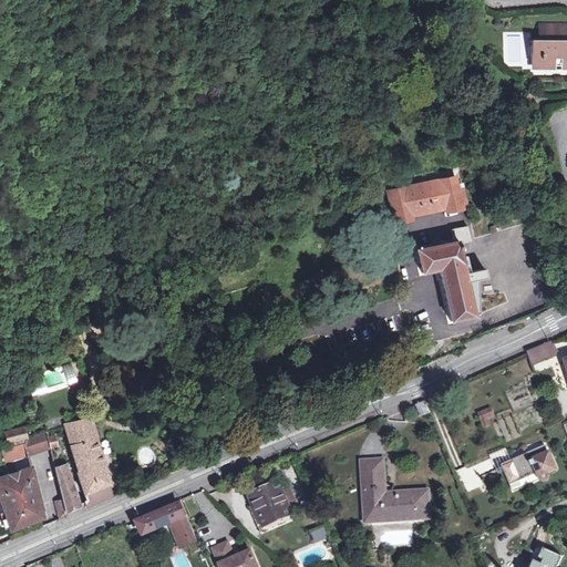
[(533,59),(556,59),(556,62),(563,62),(564,59),(566,59),(566,21),(543,21),(543,35),(533,35),(533,59)]
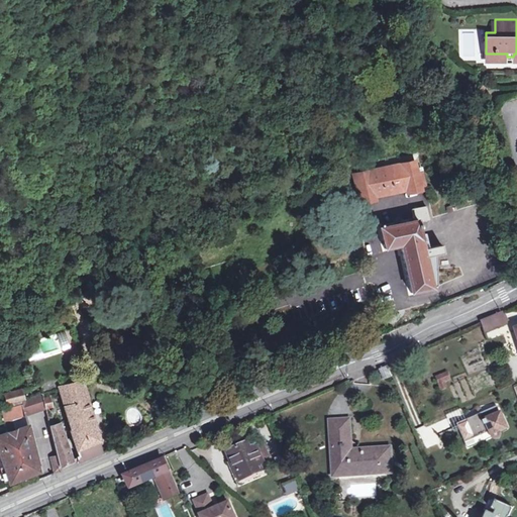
[(360,203),(377,200),(376,195),(404,189),(405,192),(422,188),(422,185),(427,184),(421,158),(350,175),(356,203),(360,202),(360,203)]
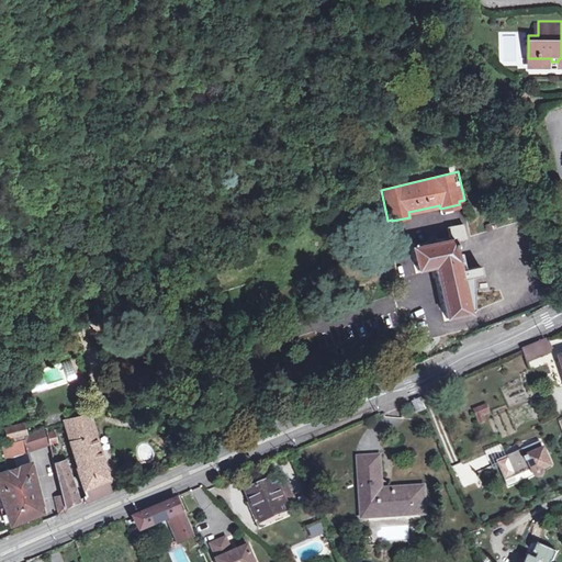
[(471,307),(459,256),(456,243),(464,242),(461,225),(450,228),(452,239),(415,248),(422,273),(436,270),(447,318),(472,313),(471,307)]
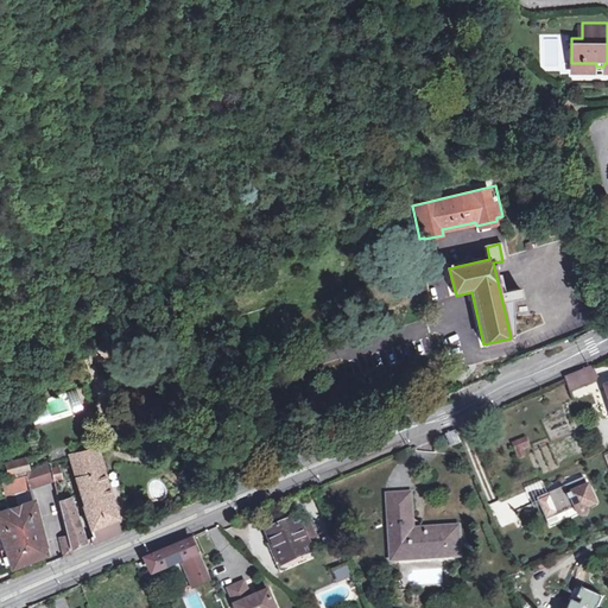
[(512,273),(496,277),(510,333),(526,328),(512,273)]
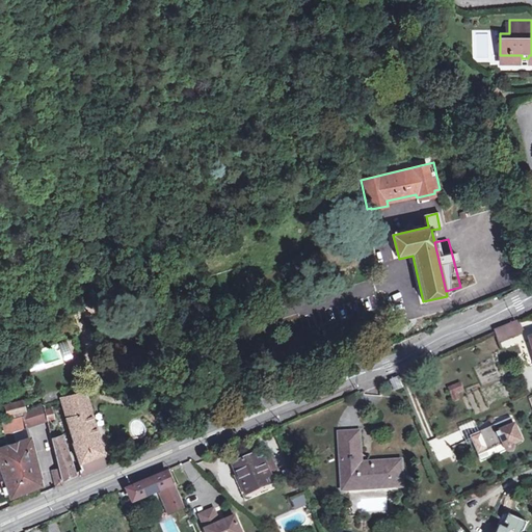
[(526,331),(521,319),(496,329),(501,342),(526,331)]
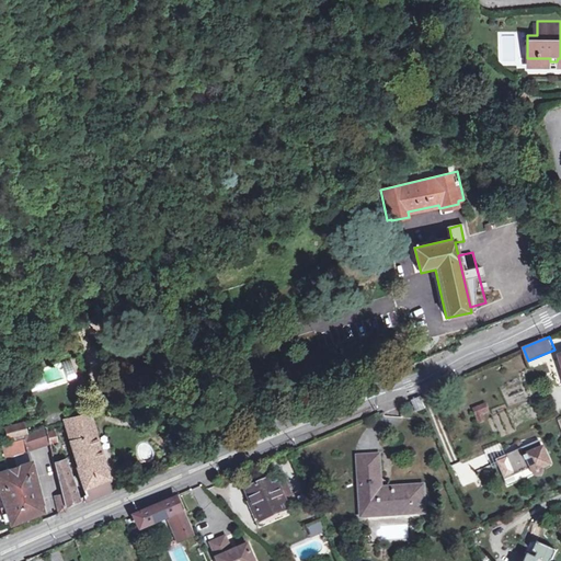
[(73,377),(81,375),(77,358),(69,361),(73,377)]
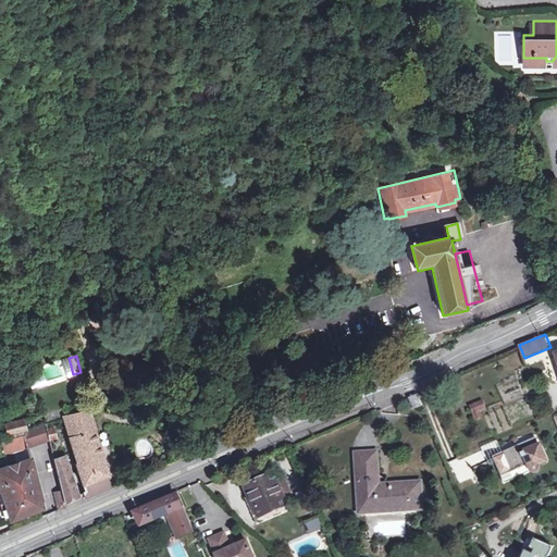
[(422,405),(418,395),(409,398),(413,409),(422,405)]
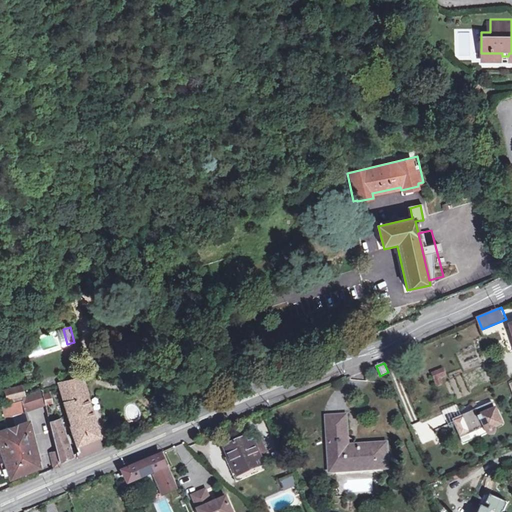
[(90,368),(55,378),(57,386),(63,384),(82,380),(93,377),(90,368)]
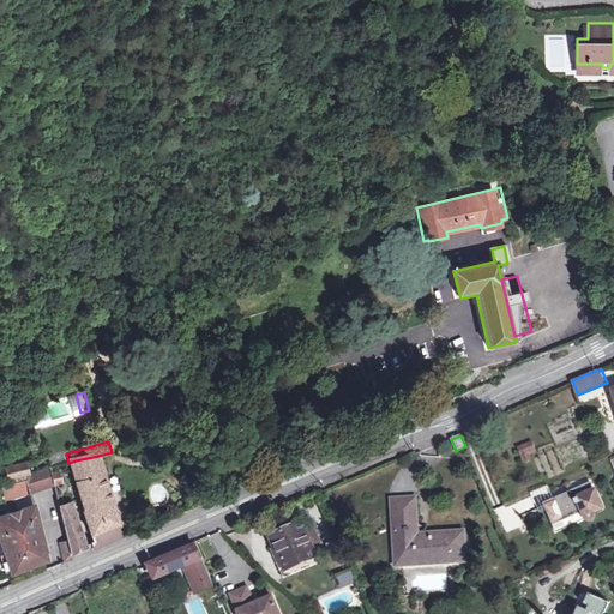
[(530,461),(528,453),(535,451),(531,444),(518,450),(524,463),(530,461)]
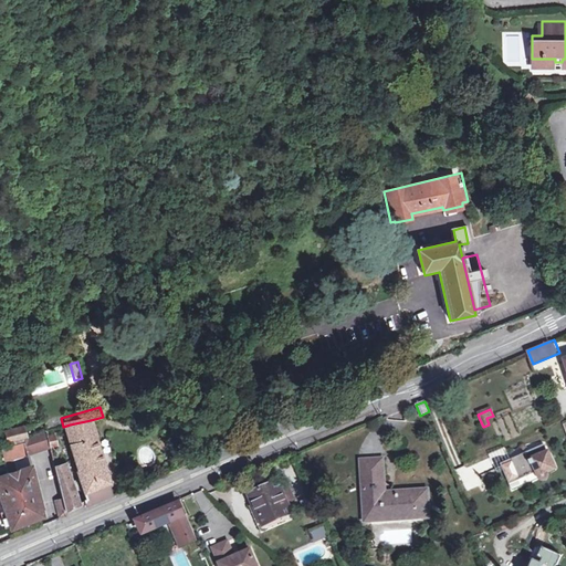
[(63,427),(61,418),(45,422),(48,431),(63,427)]
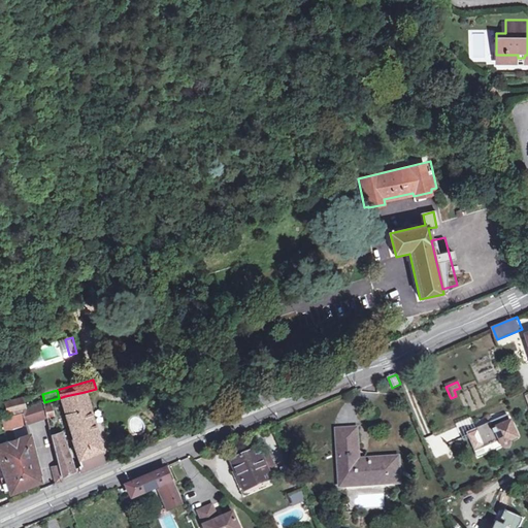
[(65,396),(67,404),(86,399),(85,392),(65,396)]
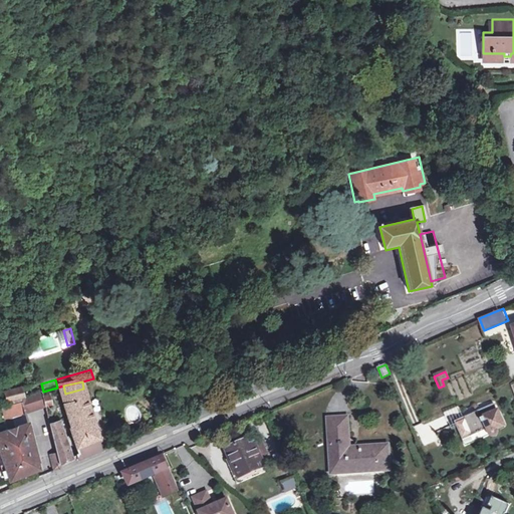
[(23,397),(21,388),(4,393),(6,401),(23,397)]
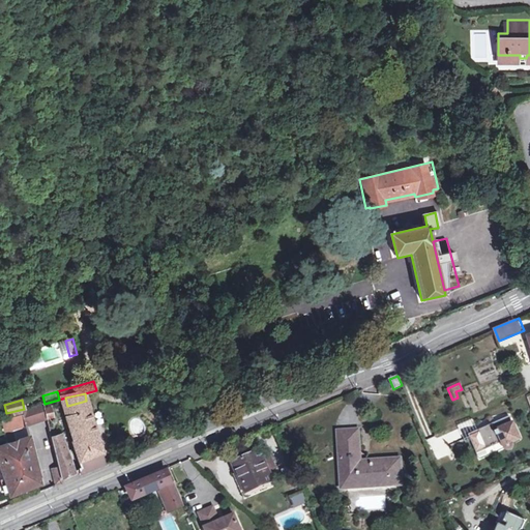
[(102,453),(86,401),(67,406),(69,415),(67,416),(74,440),(71,440),(82,468),(80,469),(82,476),(106,466),(100,453),(102,453)]
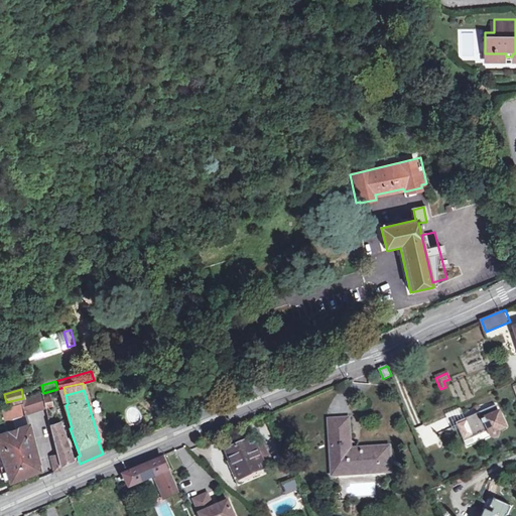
[(46,406),(44,397),(43,393),(24,398),(27,413),(47,409),(46,406)]
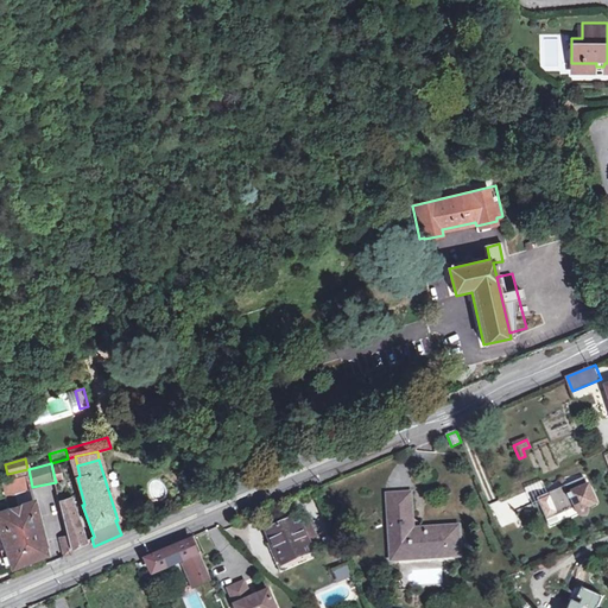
[(52,468),(55,479),(65,476),(63,466),(52,468)]
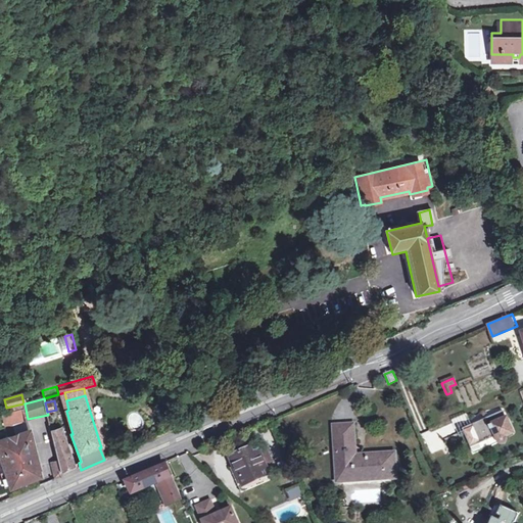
[(468,433),(474,446),(496,436),(500,442),(500,443),(503,444),(506,444),(509,441),(507,437),(514,434),(505,413),(495,417),(495,416),(489,419),(491,423),(488,424),(487,422),(478,426),(478,428),(475,430),(474,428),(467,431),(468,433)]
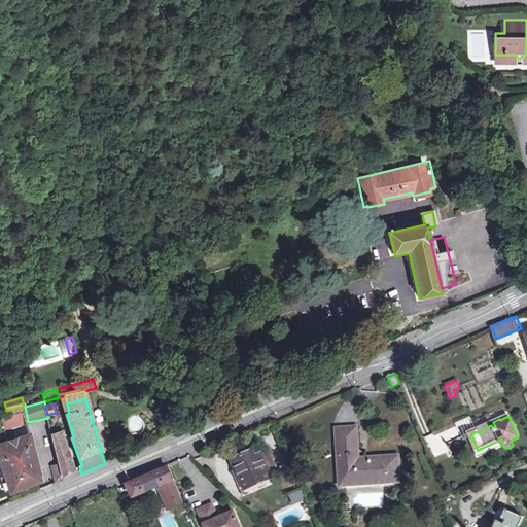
[(13,421),(10,421),(9,418),(1,421),(4,430),(15,427),(13,421)]
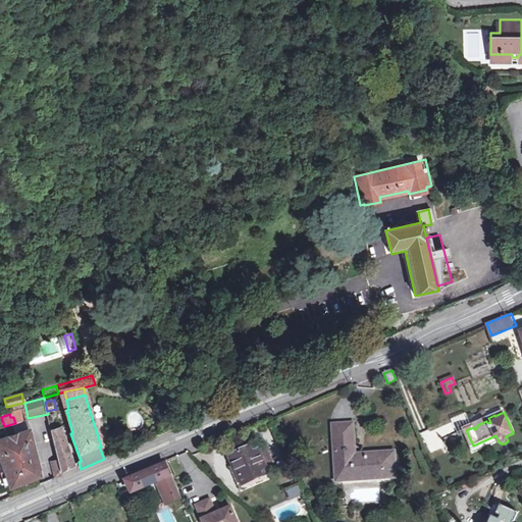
[(355,458),(355,454),(353,424),(332,424),(333,441),(336,441),(336,469),(344,469),(345,481),(363,480),(363,477),(396,476),(395,452),(362,454),(362,458),(355,458)]
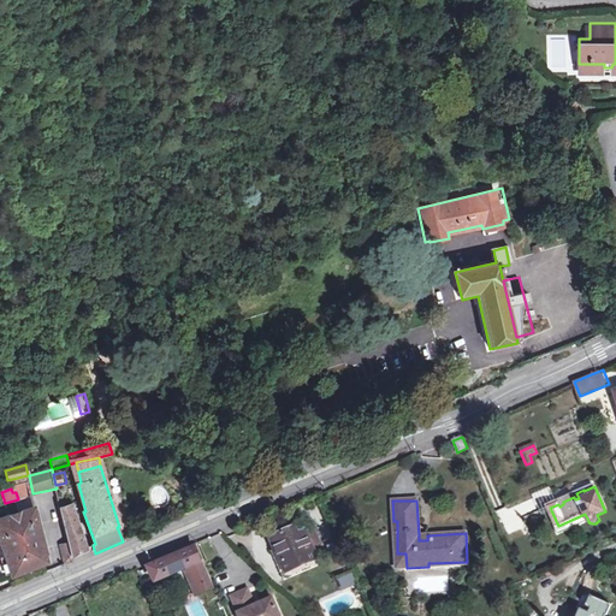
[(66,567),(75,562),(73,556),(88,550),(72,503),(61,507),(70,544),(61,546),(66,567)]
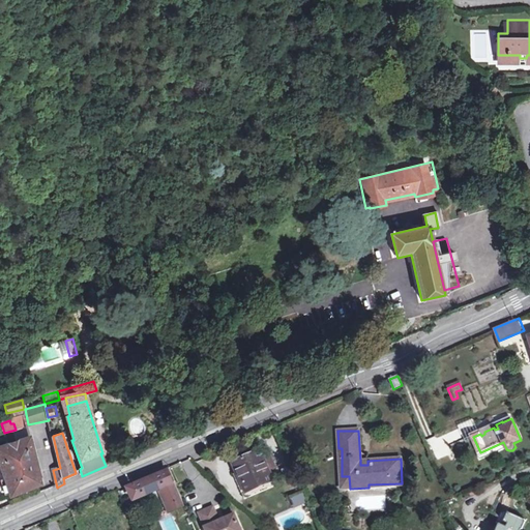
[(41,484),(35,460),(38,460),(37,457),(35,457),(30,439),(0,447),(0,478),(5,499),(41,484)]
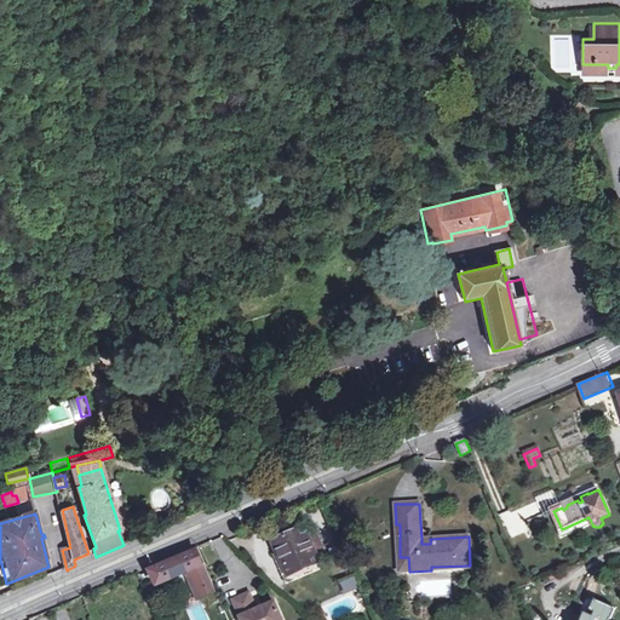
[(562,529),(555,514),(552,515),(563,539),(592,524),(589,517),(562,529)]
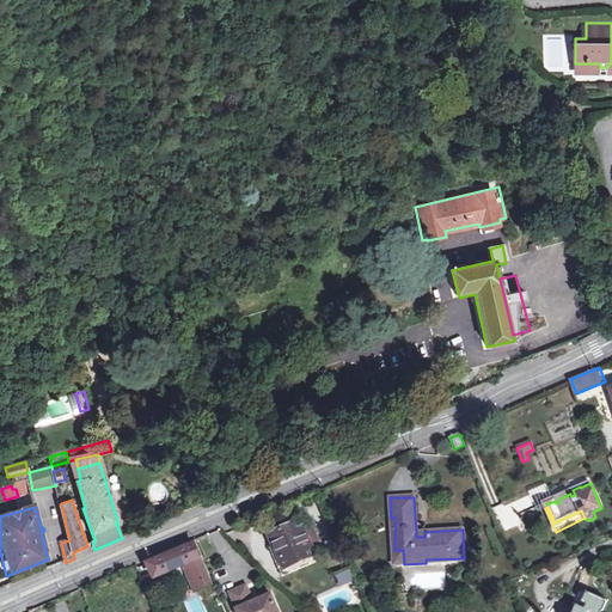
[(270,549),(275,561),(282,558),(287,568),(314,556),(303,530),(298,531),(293,521),(281,526),(283,530),(271,534),(276,545),(270,549)]
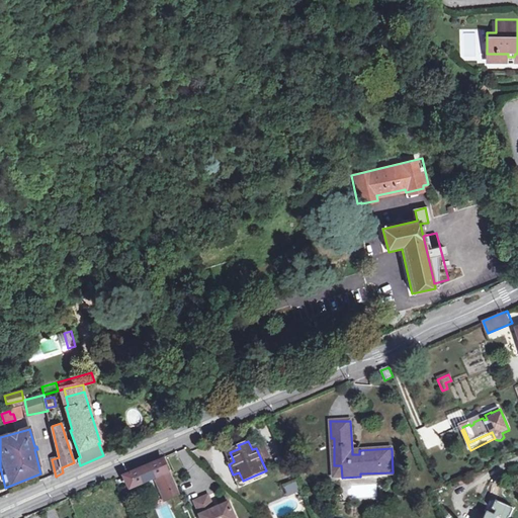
[(124,476),(126,479),(165,462),(167,461),(165,458),(124,476)]
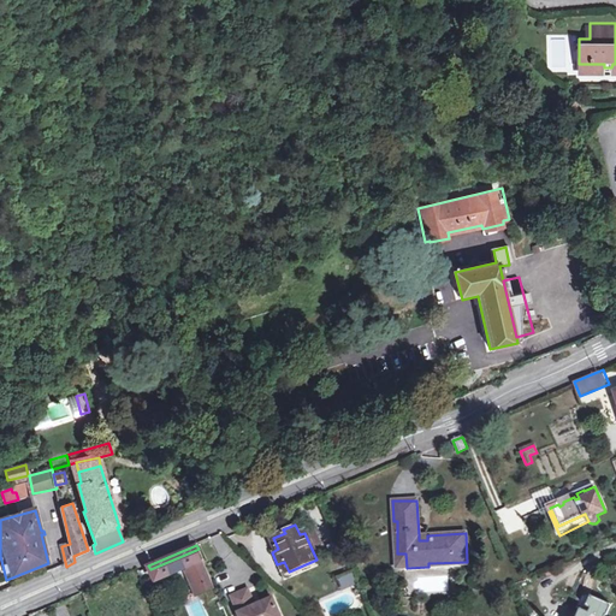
[(220,600),(203,562),(201,562),(196,550),(150,569),(157,584),(189,569),(189,572),(187,573),(196,593),(199,592),(200,594),(205,593),(211,604),(220,600)]
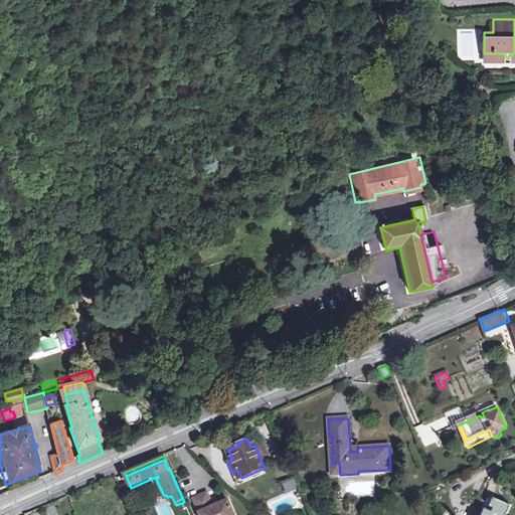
[(290,463),(283,466),(291,484),(298,481),(290,463)]
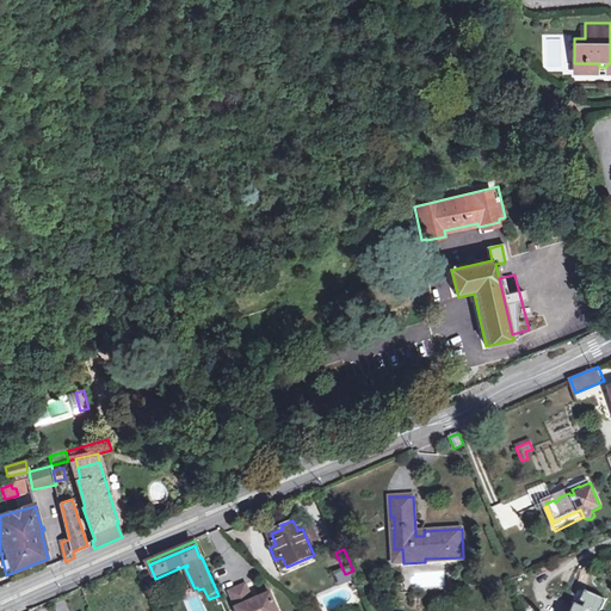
[(402,549),(394,549),(393,549),(393,563),(403,563),(402,549)]
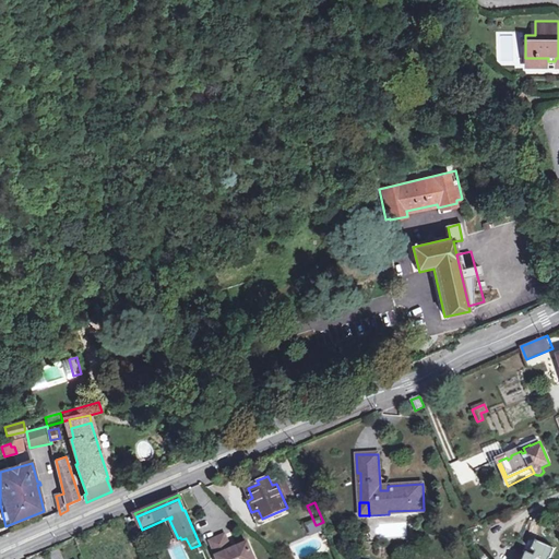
[(262,519),(256,522),(259,527),(296,511),(294,504),(287,508),(262,519)]
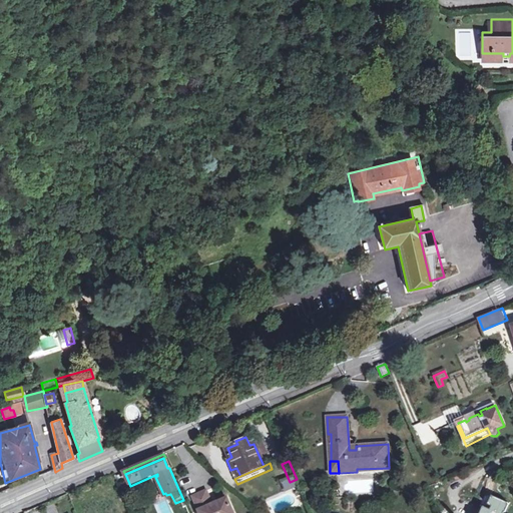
[(236,468),(230,470),(234,479),(240,476),(236,468)]
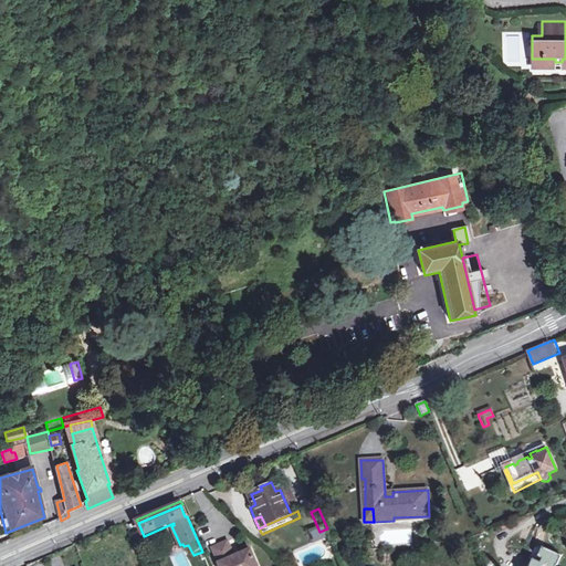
[(144,536),(134,541),(138,554),(148,549),(144,536)]
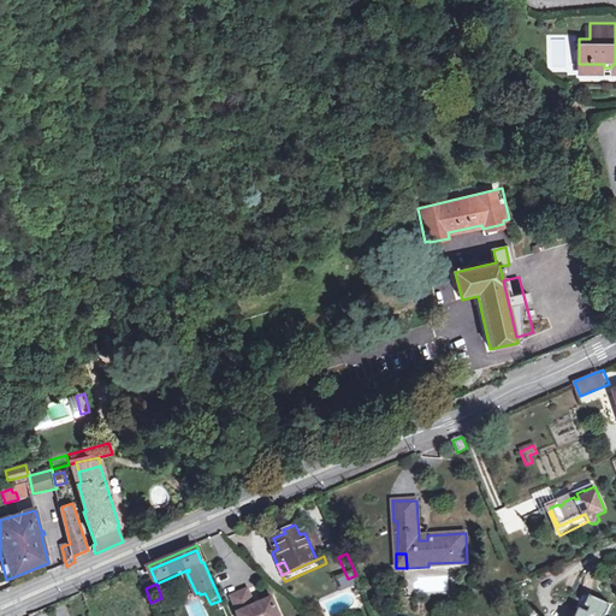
[(280,615),(276,602),(273,599),(256,608),(249,591),(234,598),(240,615),(280,615)]
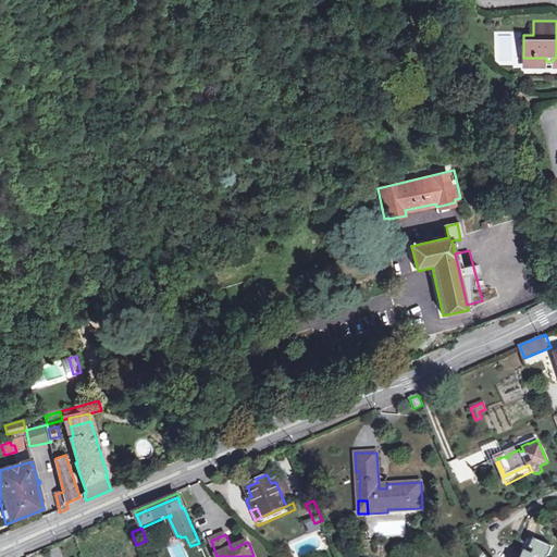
[(146,541),(136,545),(139,551),(149,546),(146,541)]
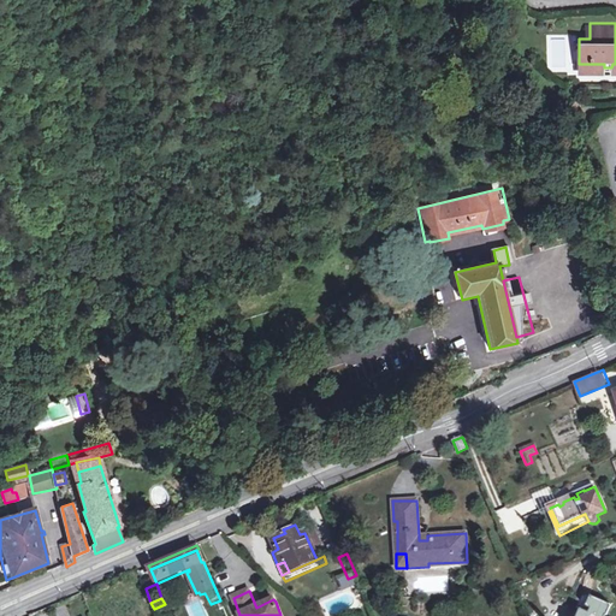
[(576,615),(610,615),(614,608),(592,599),(586,610),(580,609),(576,615)]
